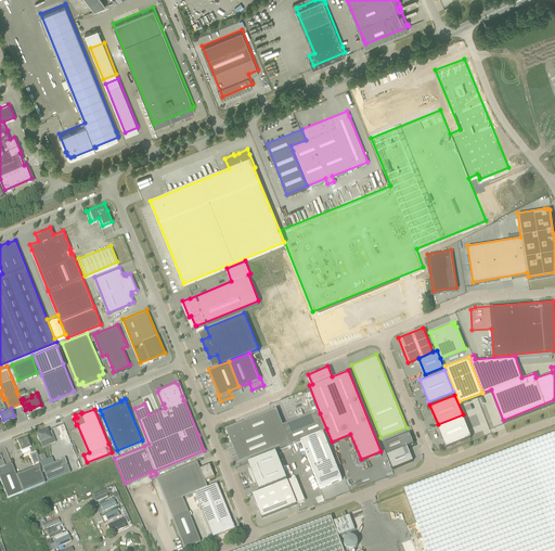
[(237,420),(227,424),(229,428),(228,430),(231,439),(233,438),(241,459),(279,443),(281,447),(300,438),(323,430),(326,428),(320,413),(285,427),(285,428),(283,423),(281,418),(270,421),(266,410),(237,422),(237,420)]
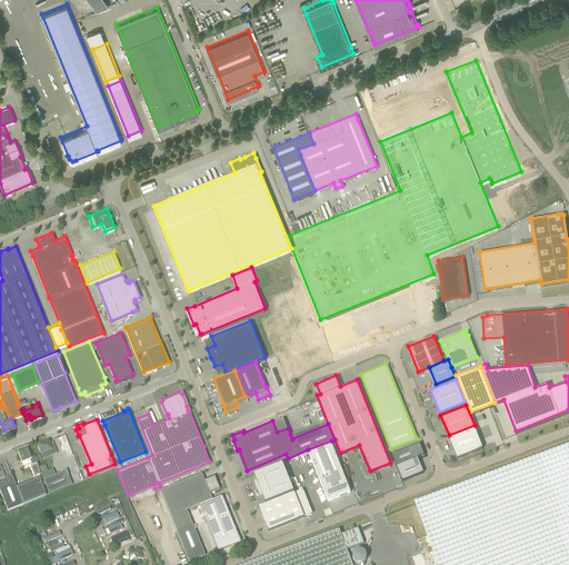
[(475,425),(449,435),(457,456),(482,446),(475,425)]
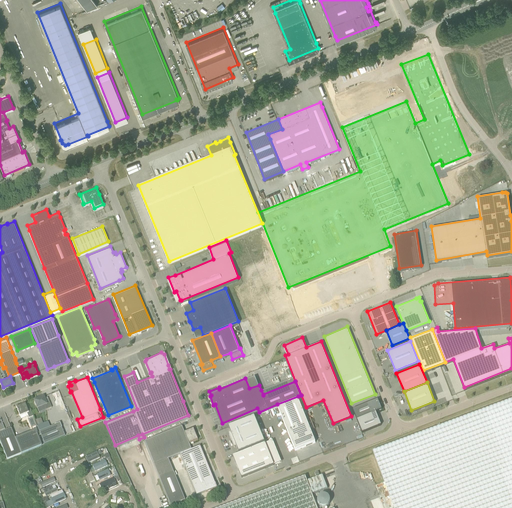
[(39,395),(34,397),(37,405),(39,409),(46,406),(51,404),(49,398),(46,400),(44,395),(43,393),(39,394),(39,395)]
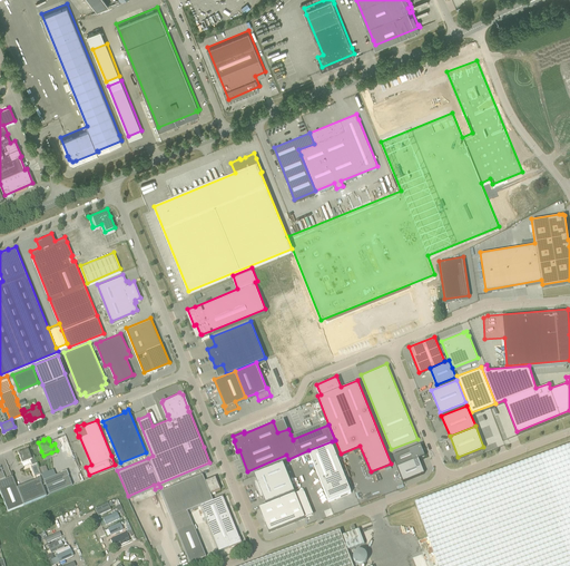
[(332,441),(308,450),(328,499),(351,489),(332,441)]
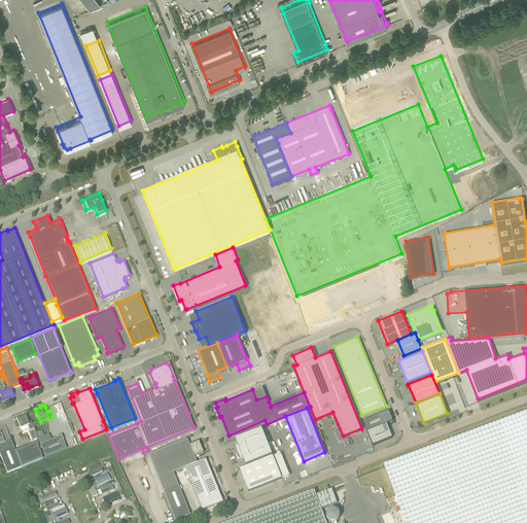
[(389,408),(363,418),(367,428),(373,442),(392,434),(387,421),(386,420),(391,418),(388,411),(390,411),(389,408)]
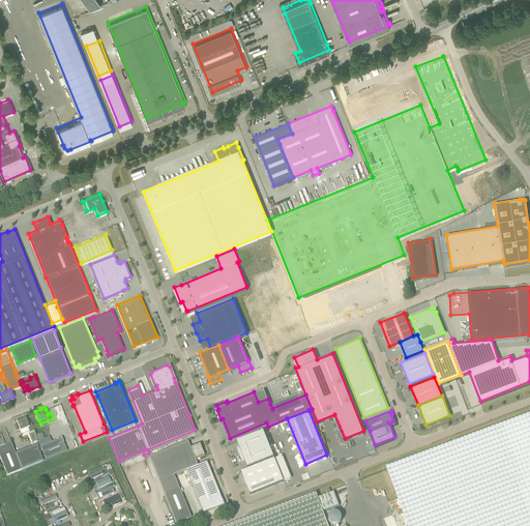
[(529,525),(529,411),(386,464),(408,525),(347,525),(346,524),(340,525),(329,525),(323,508),(339,502),(334,489),(318,494),(316,490),(219,525),(529,525)]
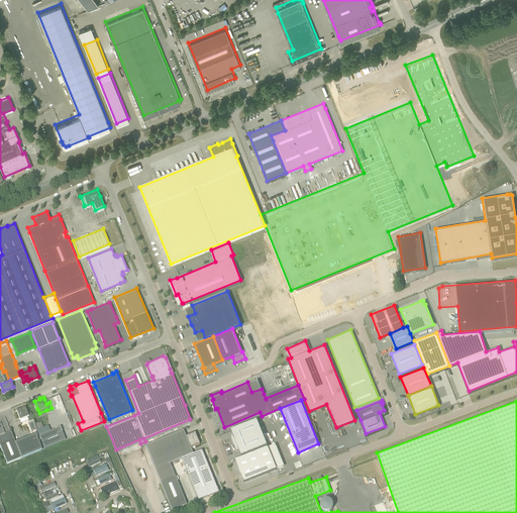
[(25,404),(16,408),(20,417),(21,419),(28,416),(29,418),(33,417),(32,416),(31,412),(30,410),(28,410),(27,408),(26,408),(25,404)]
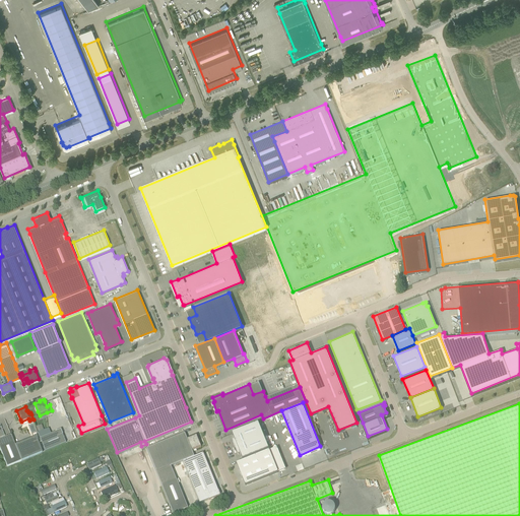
[(233,438),(238,451),(240,450),(243,457),(269,446),(258,420),(232,431),(235,437),(233,438)]
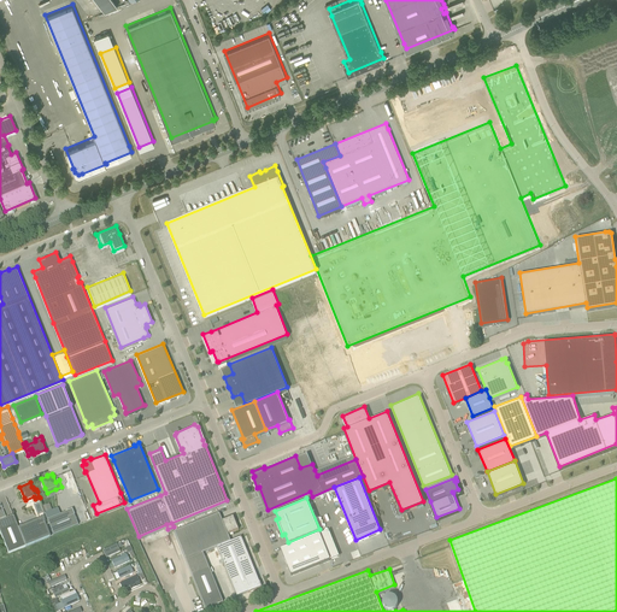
[(74,511),(71,505),(65,508),(47,516),(53,531),(77,522),(74,511)]
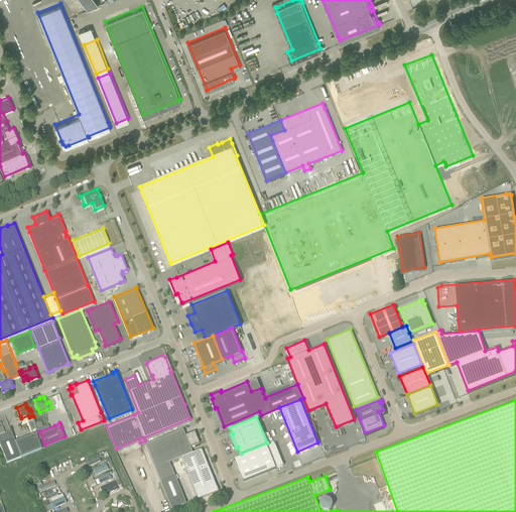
[(182,426),(177,428),(145,441),(154,465),(180,455),(191,450),(189,443),(199,440),(195,428),(184,432),(182,426)]
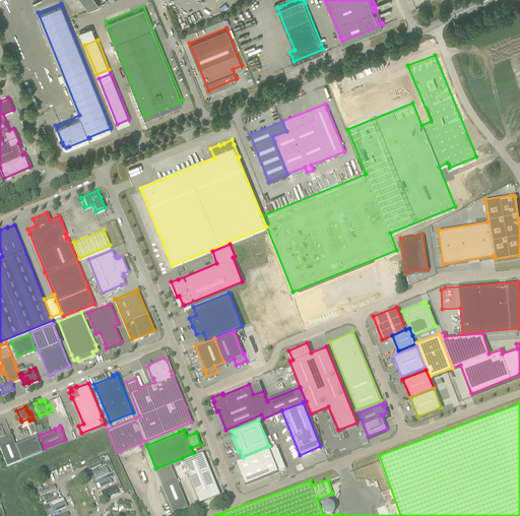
[(0,446),(7,463),(21,457),(15,442),(11,432),(6,434),(0,436),(0,446)]
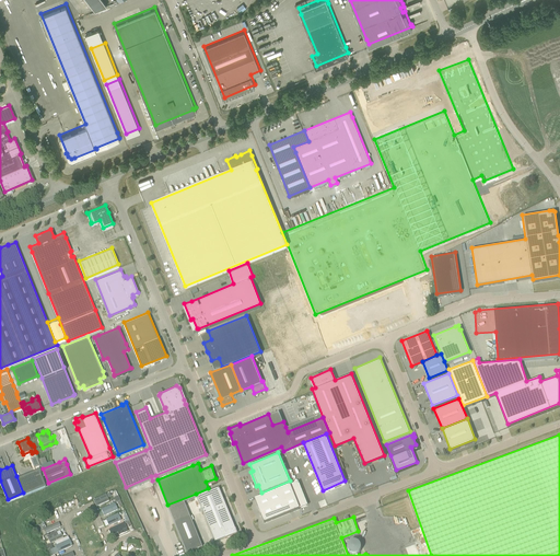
[(23,493),(45,484),(41,472),(38,466),(34,468),(16,476),(23,493)]
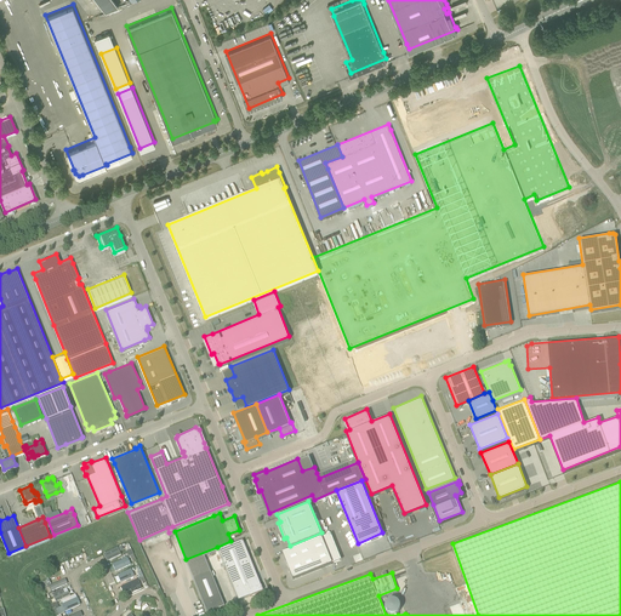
[(332,560),(322,534),(283,549),(292,576),(332,560)]
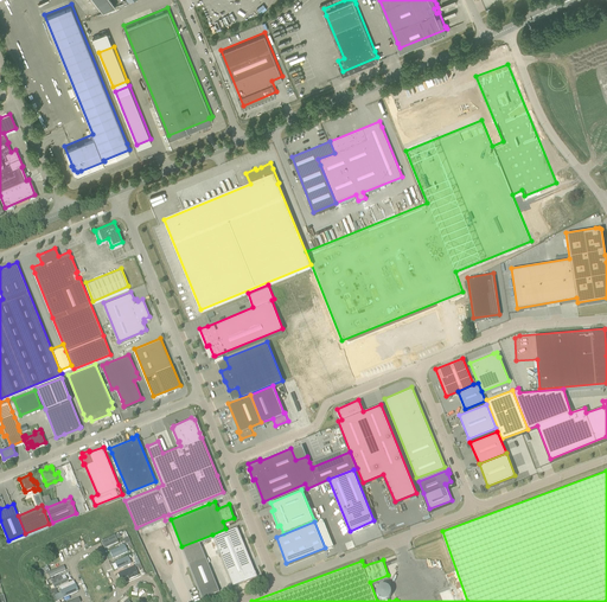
[(254,569),(236,525),(227,529),(225,529),(212,535),(232,583),(243,578),(256,574),(254,569)]
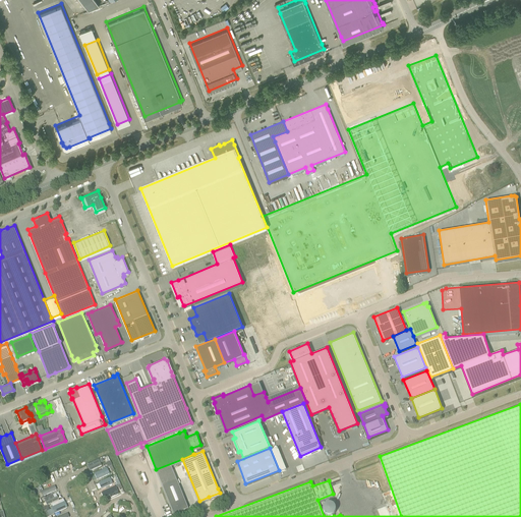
[(99,456),(85,460),(89,467),(102,463),(99,456)]
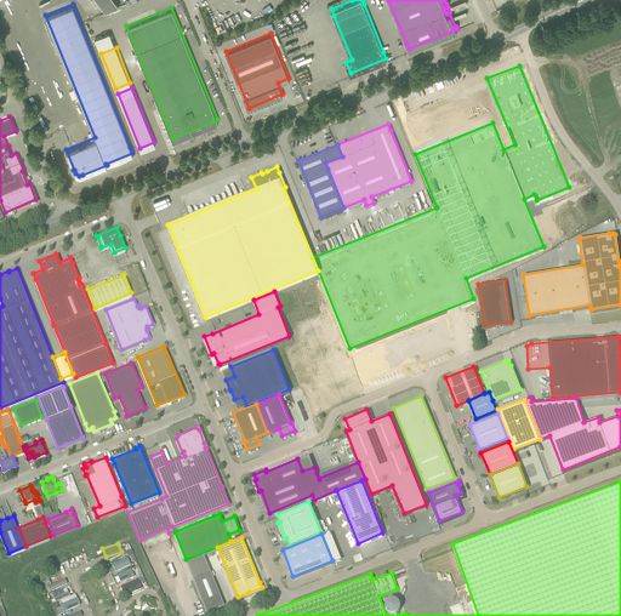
[(121,562),(123,565),(129,562),(127,559),(130,558),(127,553),(113,560),(115,564),(121,562)]
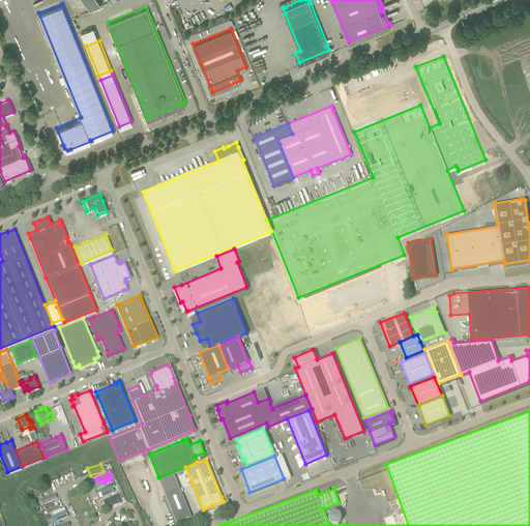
[(113,483),(100,488),(104,494),(116,489),(113,483)]
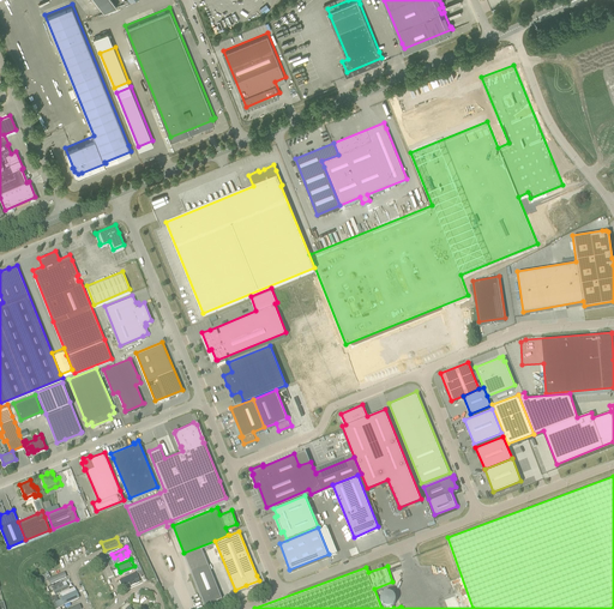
[(208,562),(191,568),(204,603),(221,596),(208,562)]
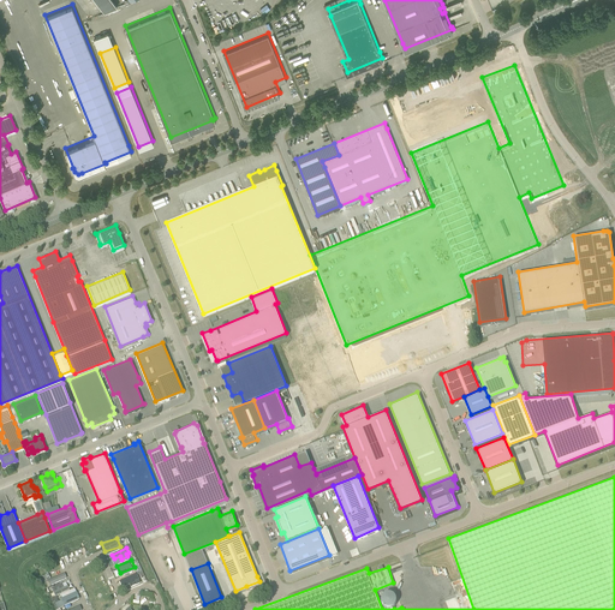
[(47,576),(49,582),(66,574),(64,569),(47,576)]
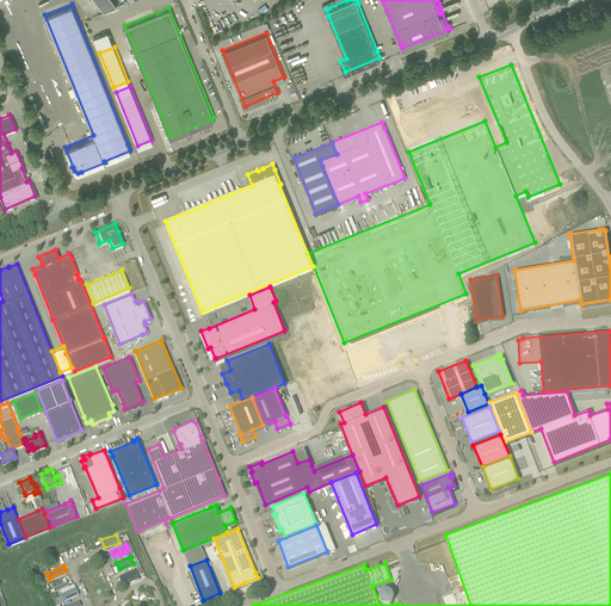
[(122,573),(124,577),(139,570),(136,566),(122,573)]
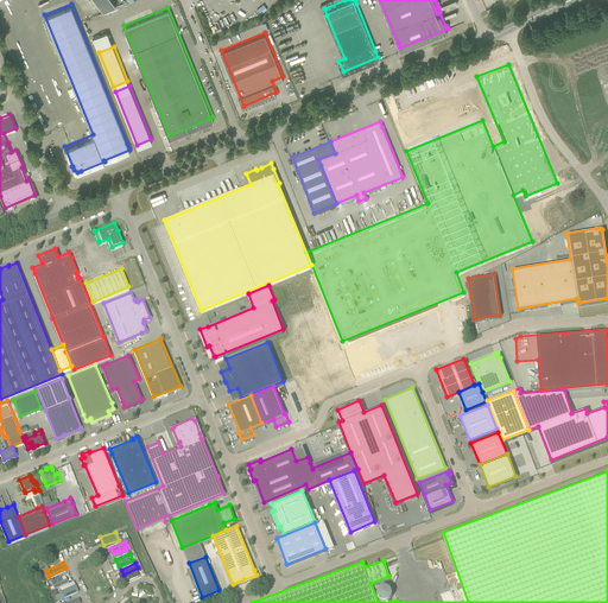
[(55,585),(68,579),(67,576),(63,577),(61,573),(51,578),(55,585)]
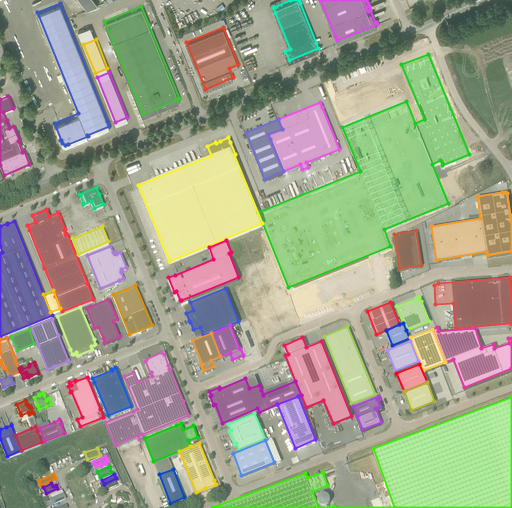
[(51,495),(54,502),(67,496),(64,489),(51,495)]
